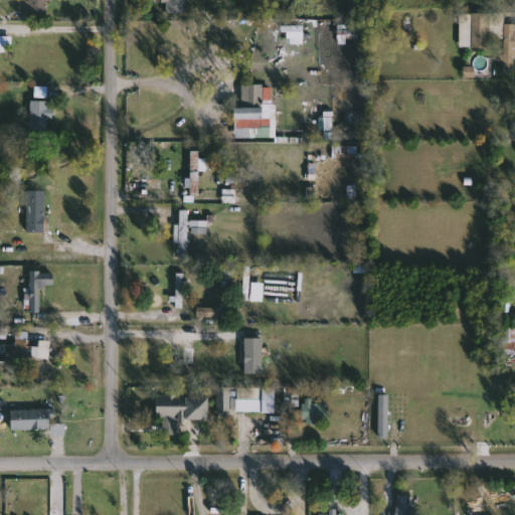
[(29,0),(48,0),(48,18),(29,18),(29,0)]
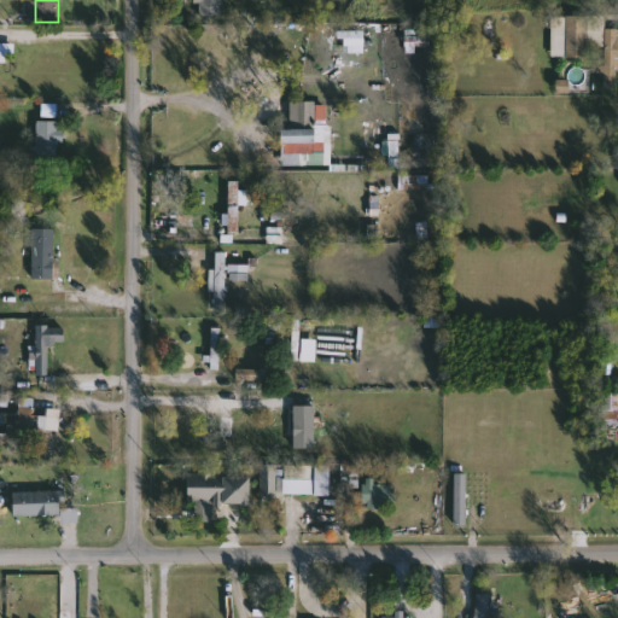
[(223,0),(223,17),(198,17),(198,0),(223,0)]
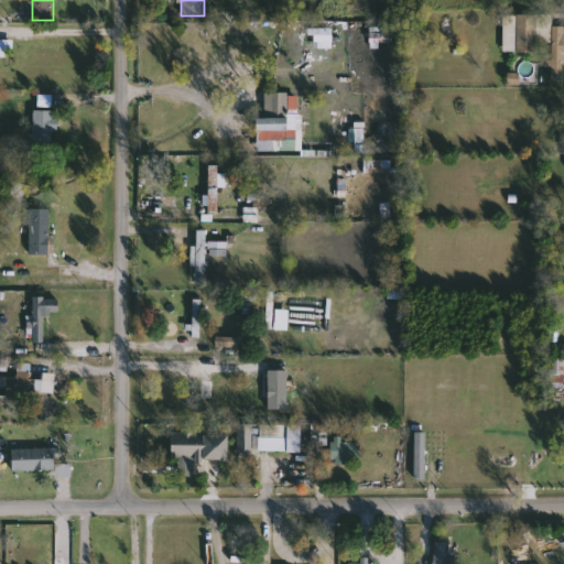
[(505,14),(553,15),(553,28),(563,28),(563,52),(554,52),(554,43),(535,42),(535,53),(503,52),(505,14)]
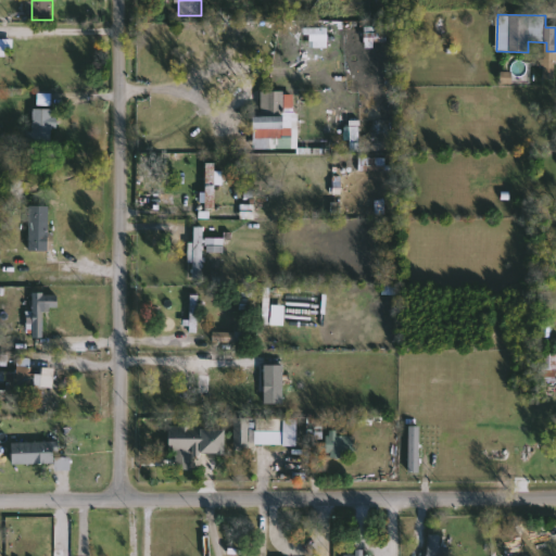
[(253,149),(253,116),(262,117),(262,92),(294,92),(294,149),(253,149)]
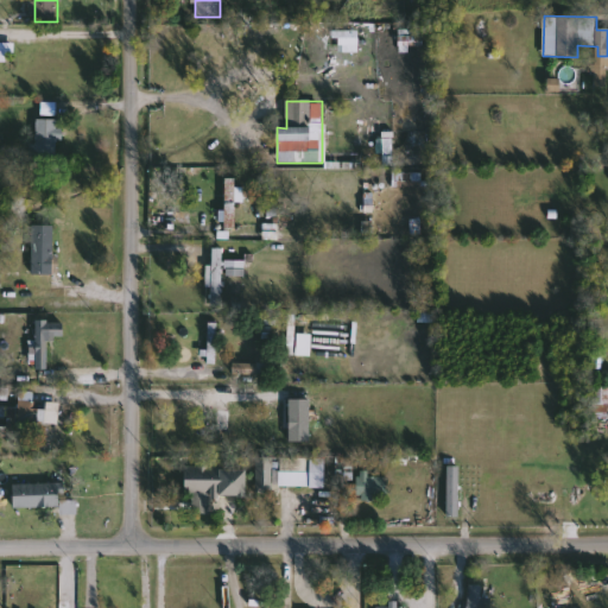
[(37,147),(37,120),(59,120),(59,165),(32,165),(32,147),(37,147)]
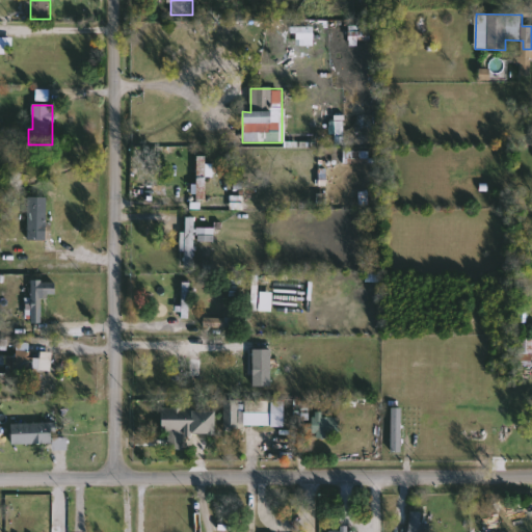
[(48,197),(48,222),(51,222),(51,240),(28,240),(28,197),(48,197)]
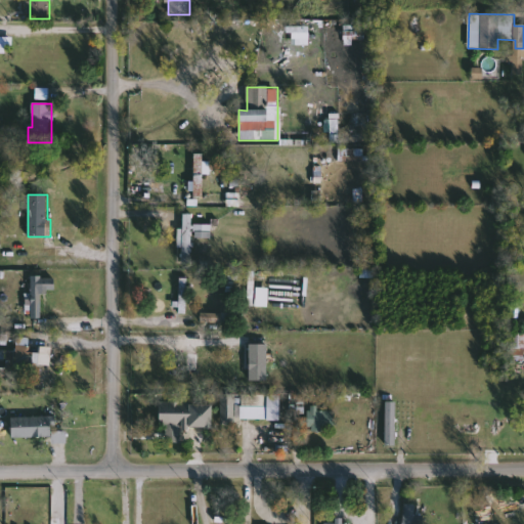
[(192,215),(192,260),(184,260),(184,215),(192,215)]
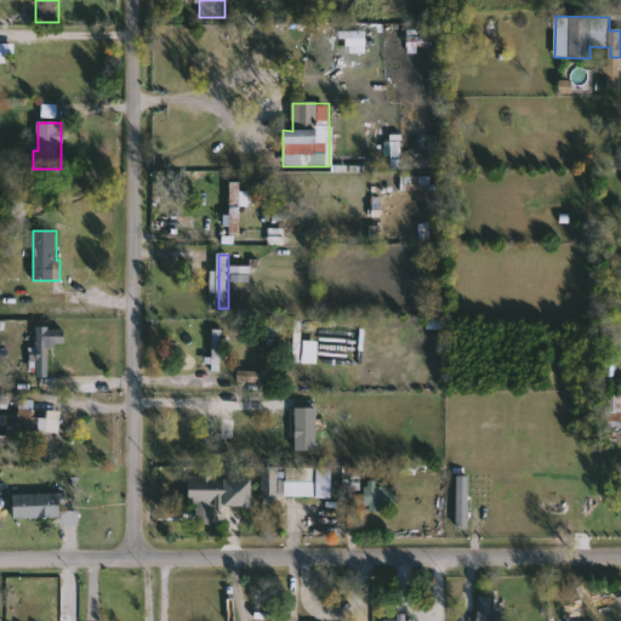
[(250,281),(232,280),(233,267),(251,268),(250,281)]
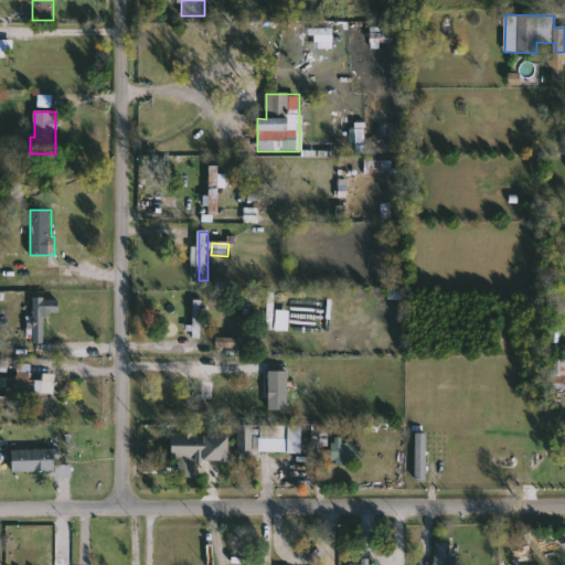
[(2,377),(18,379),(19,365),(33,366),(32,381),(46,381),(45,404),(18,403),(18,409),(1,409),(2,377)]
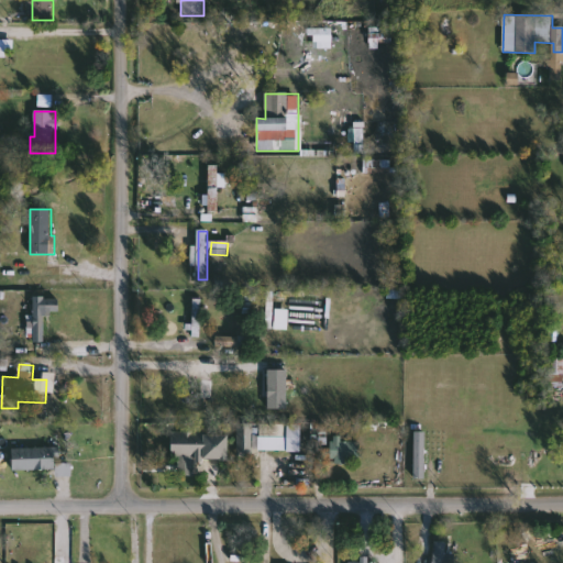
[(205,412),(203,382),(222,382),(222,411),(205,412)]
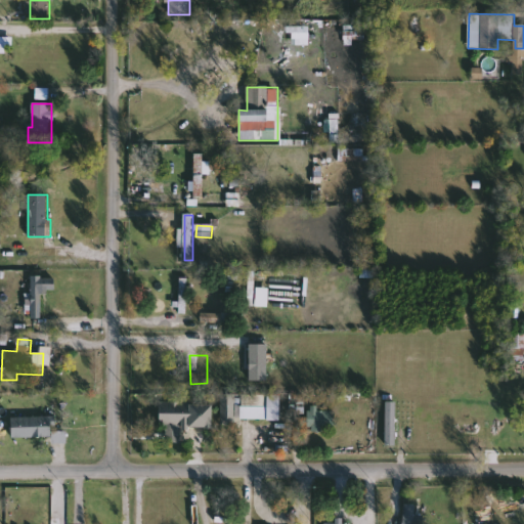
[(235,422),(223,422),(223,395),(235,395),(235,422)]
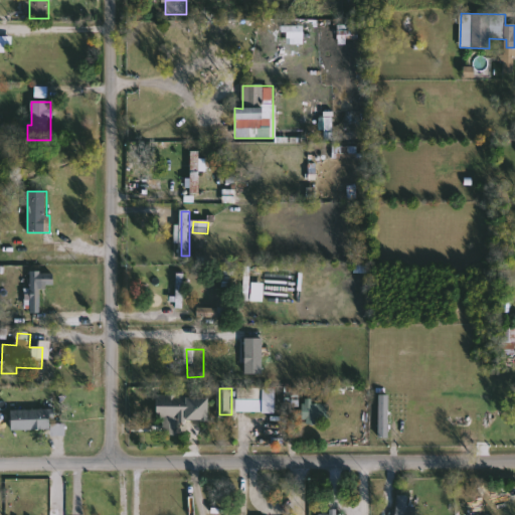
[(264,412),(238,412),(238,388),(264,388),(264,412)]
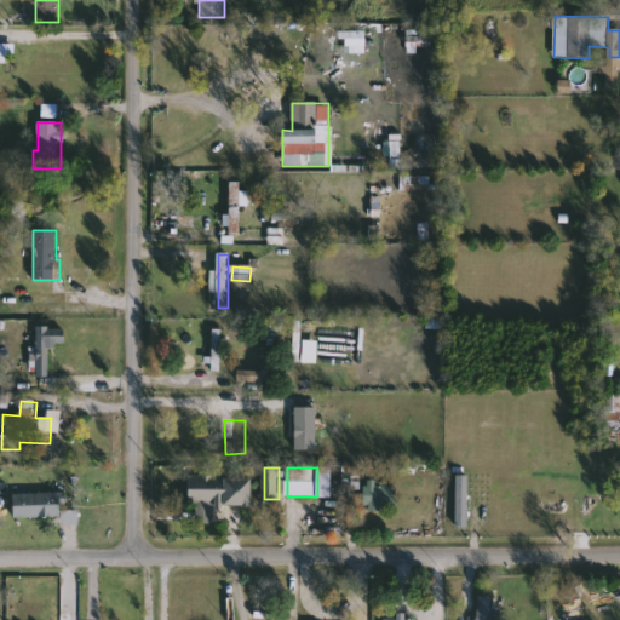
[(458,528),(458,475),(470,475),(470,528),(458,528)]
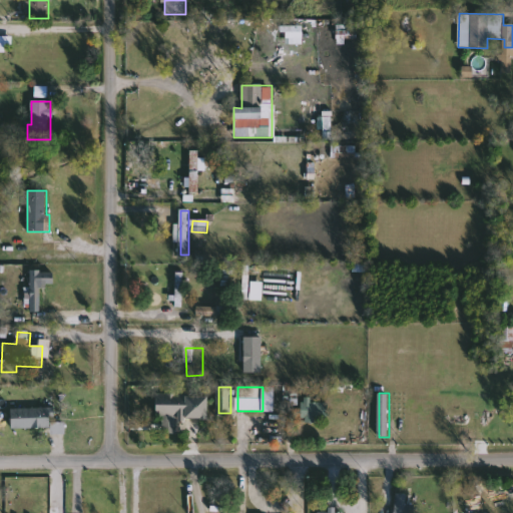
[(158,395),(203,395),(203,418),(179,417),(179,433),(158,433),(158,395)]
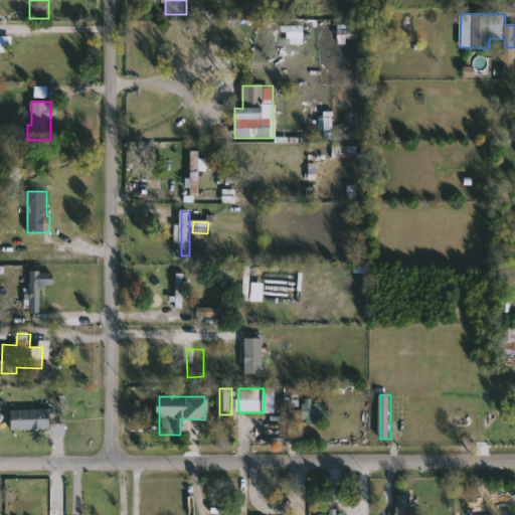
[(303,419),(303,404),(330,404),(330,419),(303,419)]
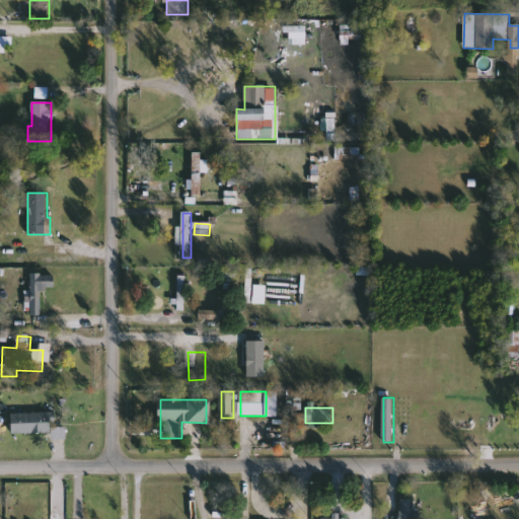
[(52,414),(52,434),(12,434),(12,414),(52,414)]
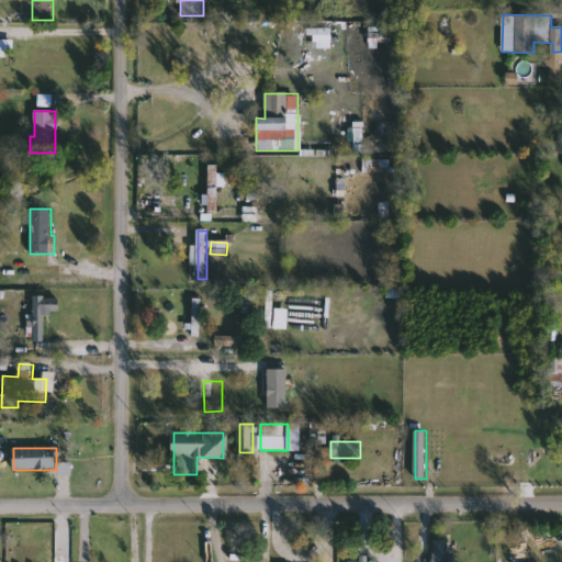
[(448,541),(445,561),(433,561),(436,540),(448,541)]
